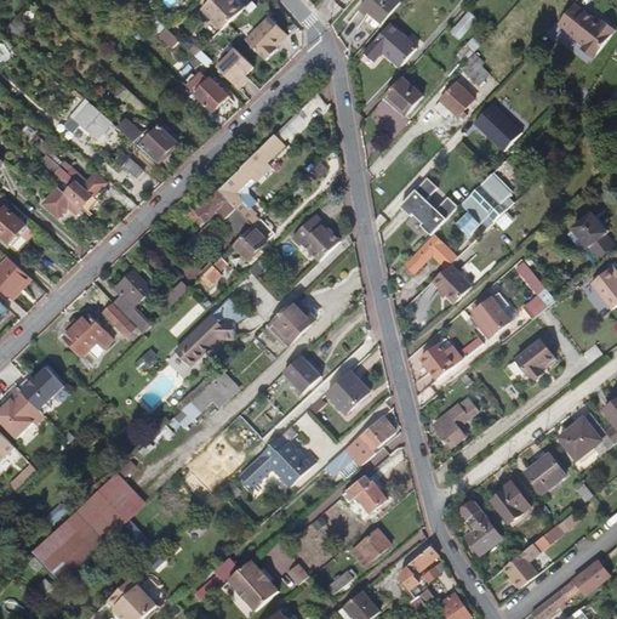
[(227,22),(240,9),(232,0),(207,0),(199,9),(218,29),(227,22)]
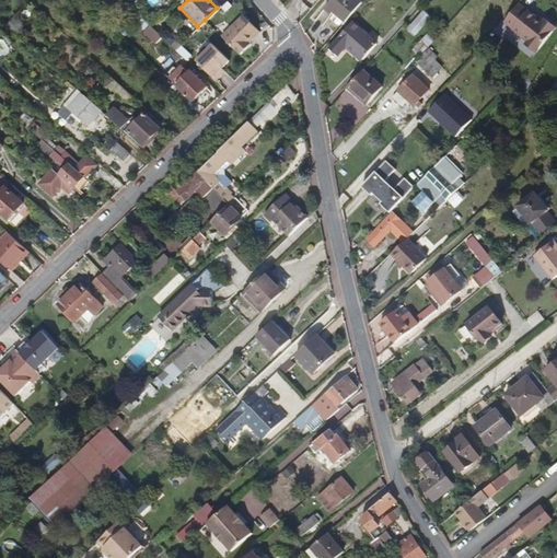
[(328,0),(324,6),(332,12),(334,10),(345,19),(348,14),(361,0),(328,0)]
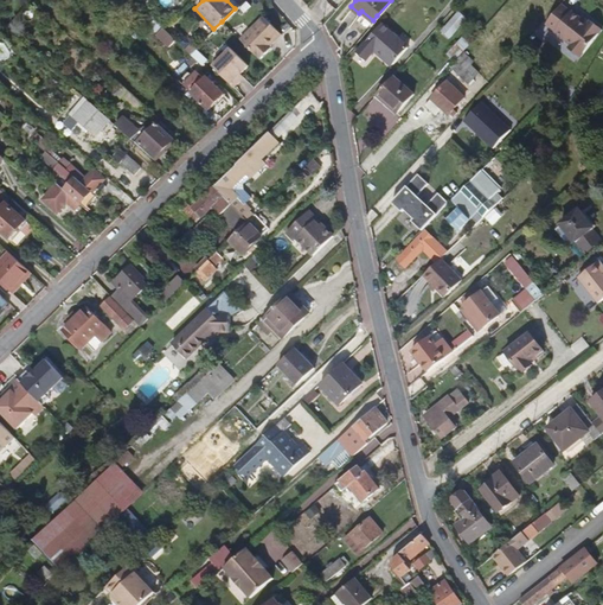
[(597,29),(588,21),(587,25),(570,11),(569,12),(560,4),(546,21),(555,30),(569,44),(566,46),(577,57),(584,50),(600,31),(597,29)]
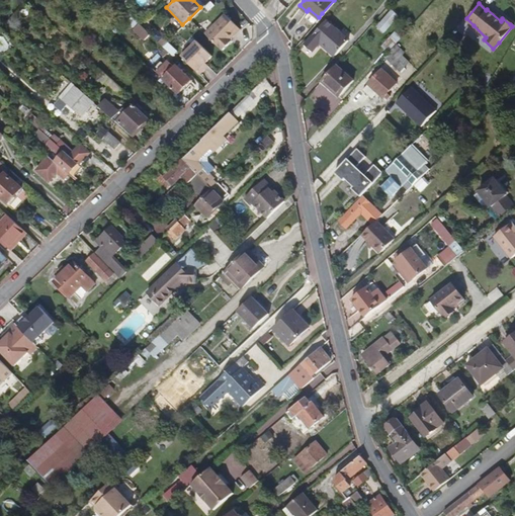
[(390,8),(374,24),(380,30),(396,14),(390,8)]
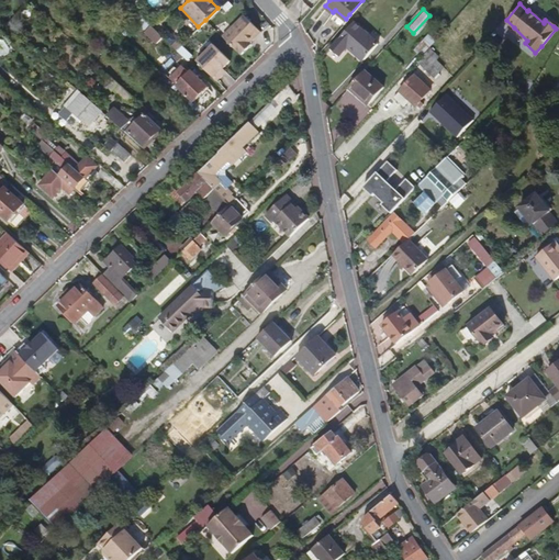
[(248,42),(259,31),(243,14),(221,35),(239,54),(246,46),(245,45),(248,42)]
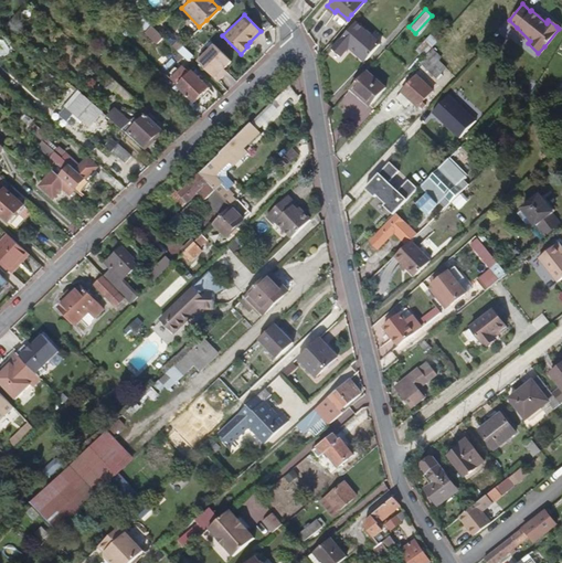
[(142,19),(137,24),(145,32),(150,25),(142,19)]
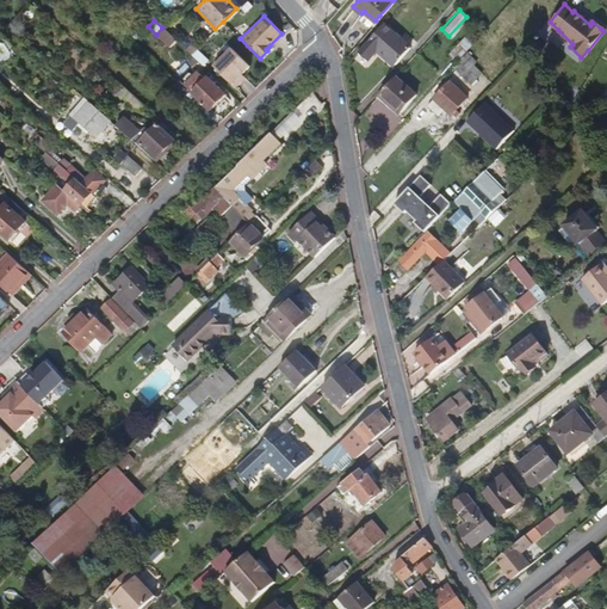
[(357,53),(365,60),(375,48),(395,66),(409,49),(382,24),(357,53)]
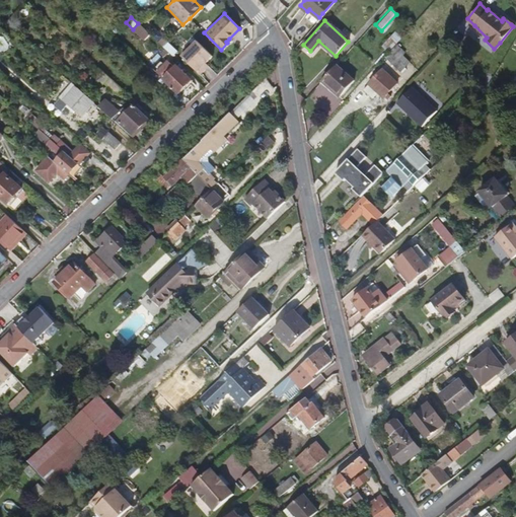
[(138,23),(133,29),(132,29),(143,41),(148,34),(138,23)]
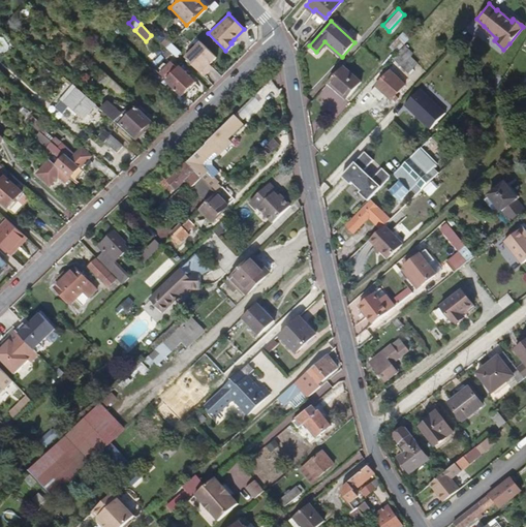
[(388,45),(394,51),(401,42),(406,36),(400,31),(388,45)]
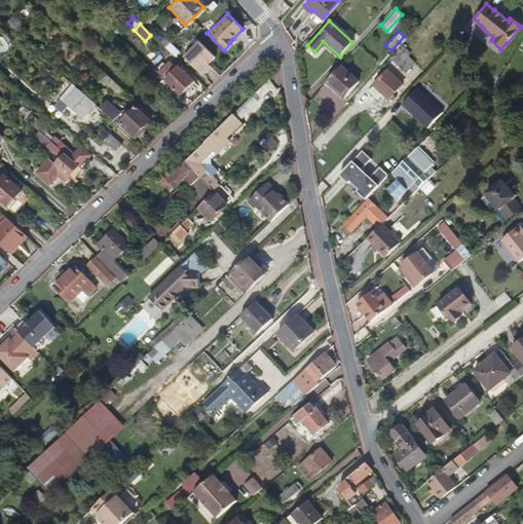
[(207,63),(216,52),(200,37),(182,57),(200,74),(207,68),(203,66),(207,63)]
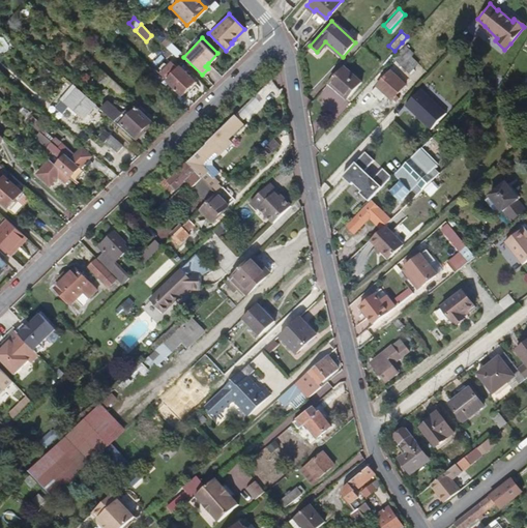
[(411,52),(402,42),(394,51),(390,56),(407,71),(416,61),(409,54),(411,52)]
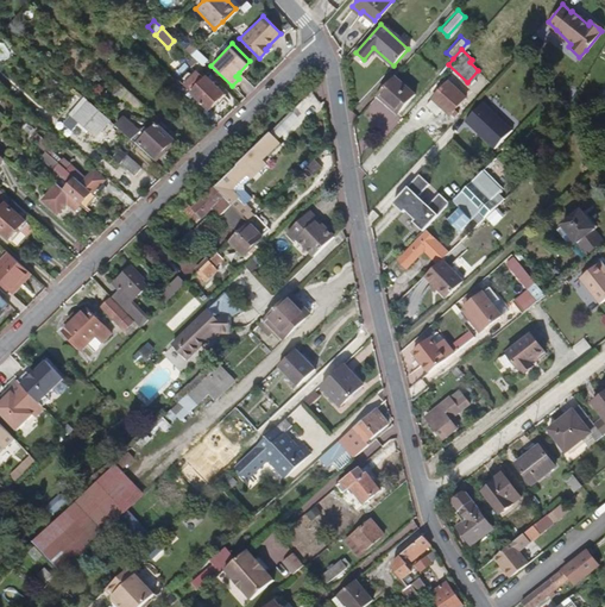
[(182,85),(208,110),(222,95),(205,77),(203,79),(195,72),(182,85)]
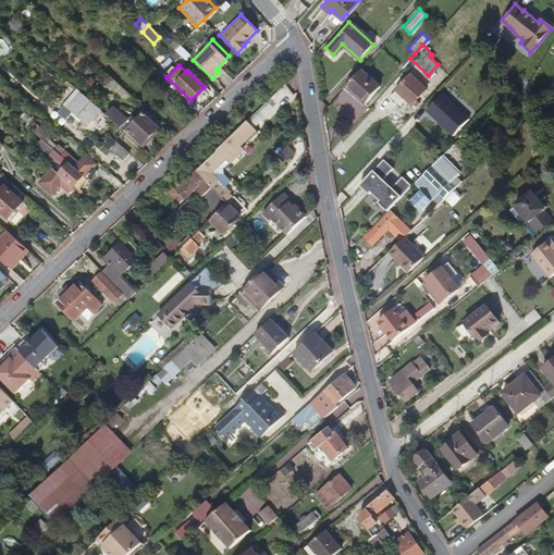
[(131,96),(103,73),(93,86),(105,96),(111,88),(125,101),(131,96)]
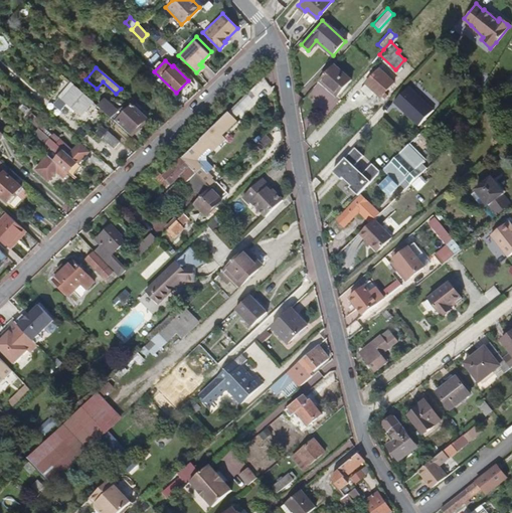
[(332,98),(346,81),(330,67),(316,82),(332,98)]
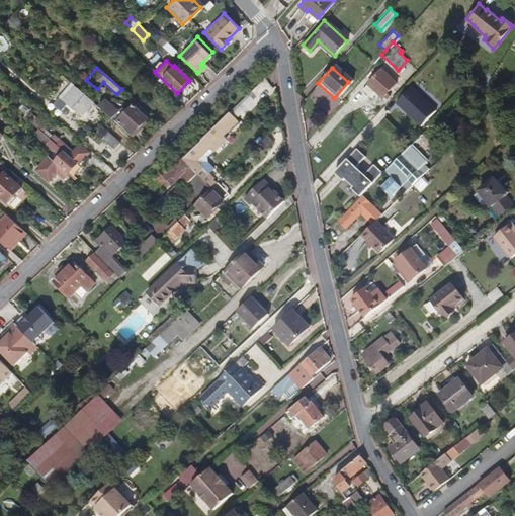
[(384,92),(395,82),(379,68),(365,83),(374,91),(380,97),(381,95),(384,92)]
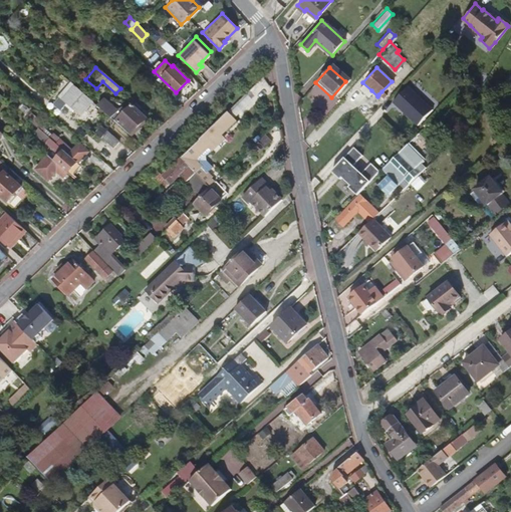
[(60,107),(65,101),(63,99),(74,86),(69,81),(57,95),(58,96),(53,101),(60,107)]
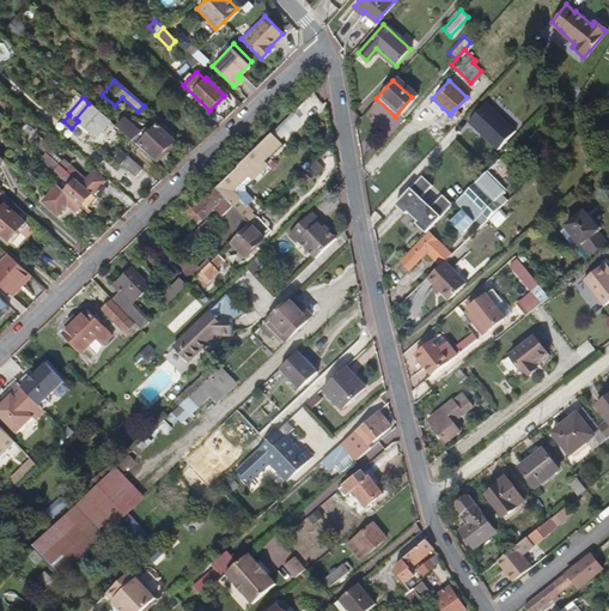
[(443,108),(432,98),(426,104),(437,114),(443,108)]
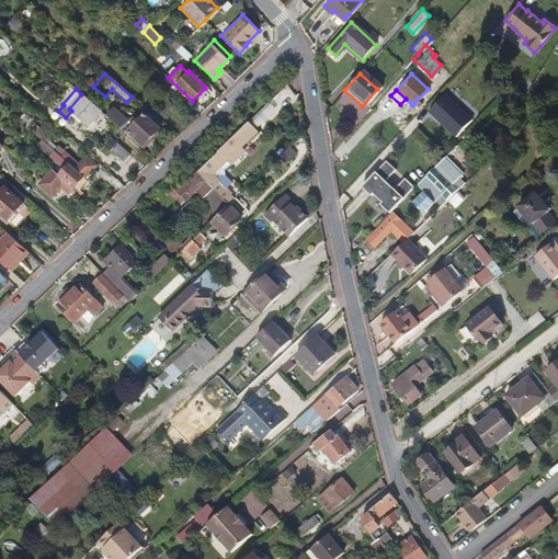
[(98,109),(81,94),(69,109),(71,111),(86,123),(98,109)]
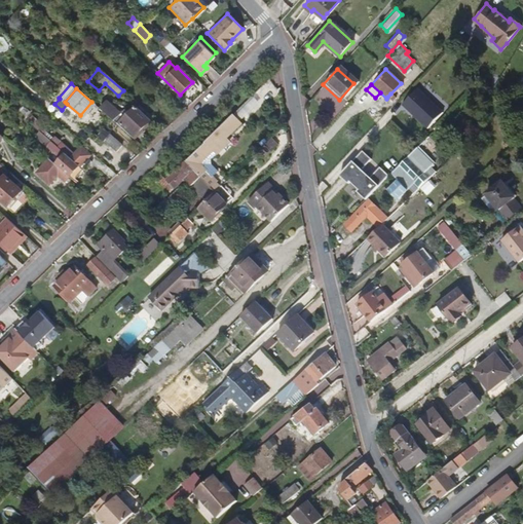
[(437,111),(423,98),(411,109),(418,116),(421,114),(427,120),(437,111)]
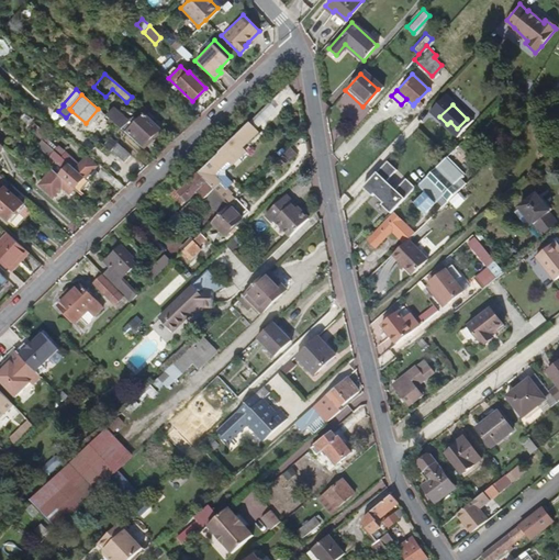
[(143,147),(159,129),(142,114),(136,121),(134,119),(131,122),(112,108),(105,115),(133,140),(134,138),(143,147)]
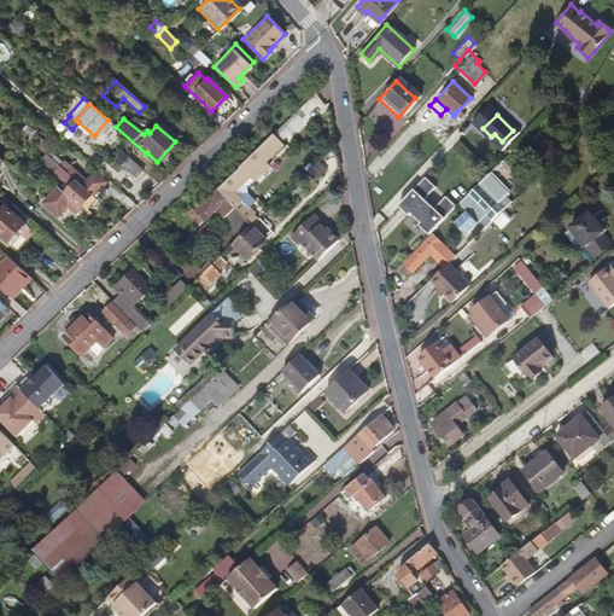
[(25,123),(22,128),(29,133),(31,129),(25,123)]
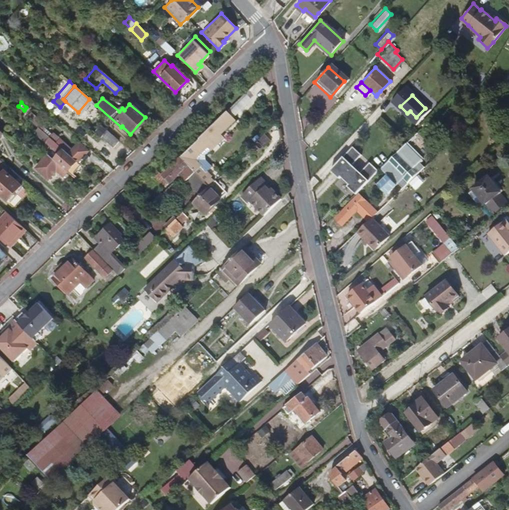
[(48,136),(50,134),(43,127),(45,125),(30,111),(25,116),(37,127),(48,136)]
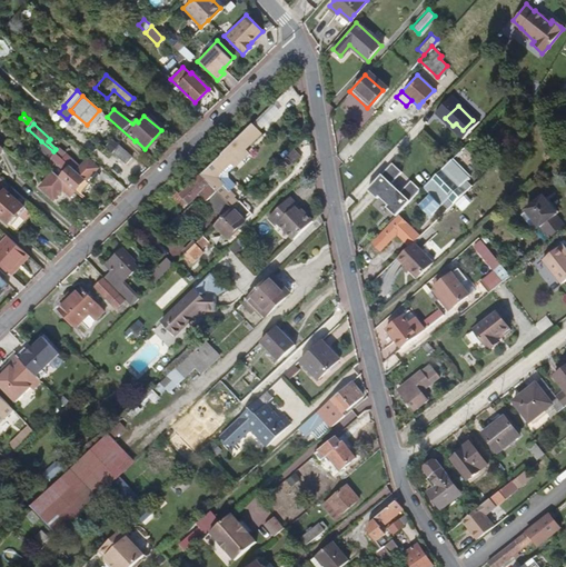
[(228,178),(228,171),(234,166),(228,160),(241,146),(244,148),(259,132),(251,123),(199,175),(216,191),(228,178)]
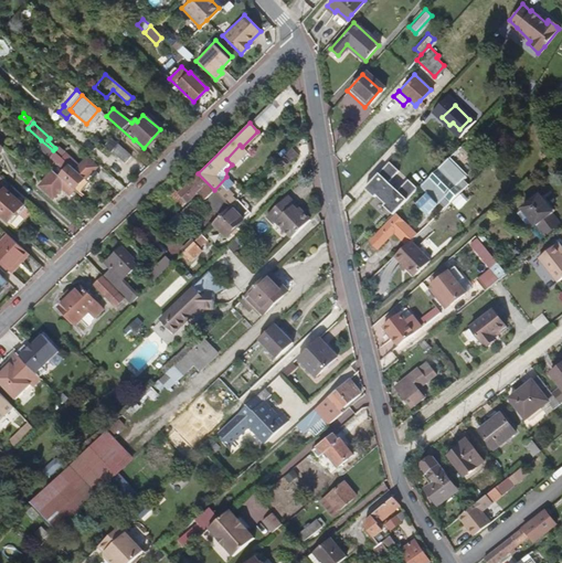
[(49,155),(53,150),(41,140),(35,146),(48,157),(49,155)]
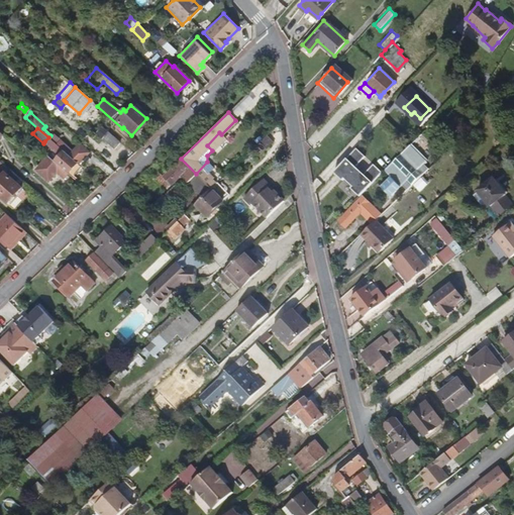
[(263,149),(275,138),(270,131),(257,143),(263,149)]
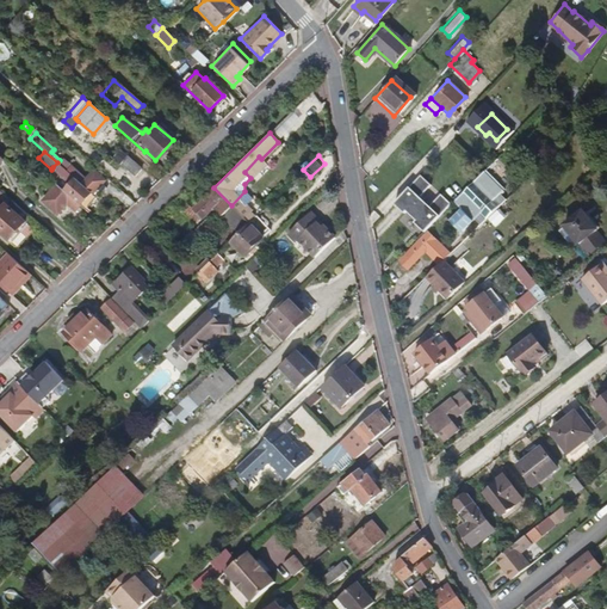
[(140,168),(127,157),(119,164),(134,176),(140,168)]
